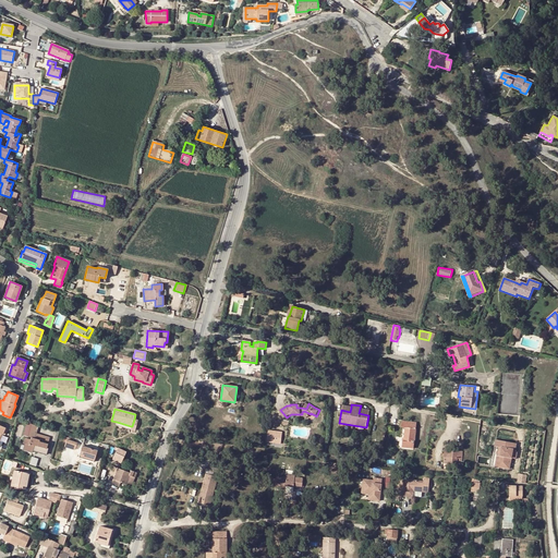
[(401,427),(404,427),(403,438),(403,440),(401,440),(401,447),(412,448),(416,422),(401,421),(401,427)]
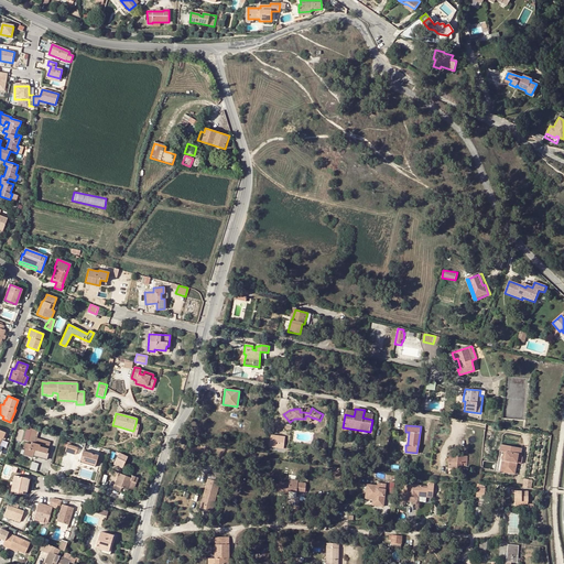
[(285,448),(286,435),(270,434),(270,447),(285,448)]
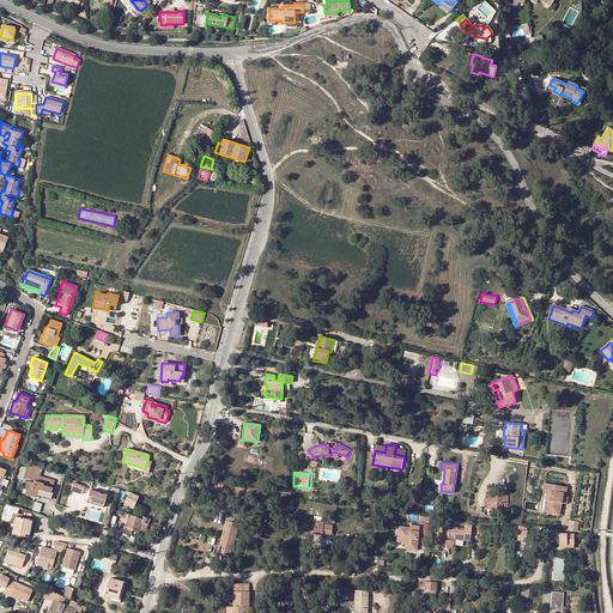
[(24,486),(26,487),(24,495),(35,497),(35,495),(49,499),(50,493),(49,492),(53,480),(38,475),(37,481),(34,480),(32,483),(26,480),(24,486)]
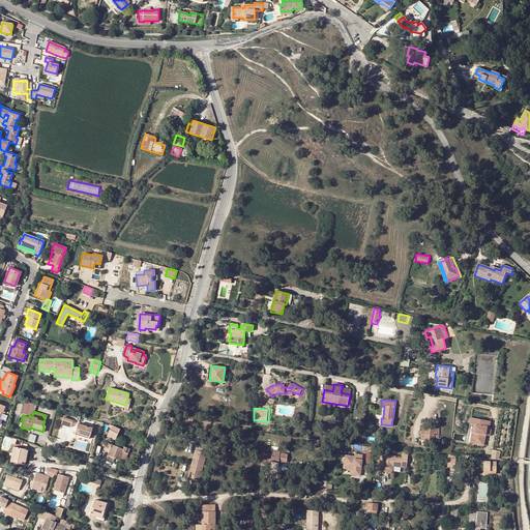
[(72,420),(63,417),(60,423),(70,428),(72,420)]
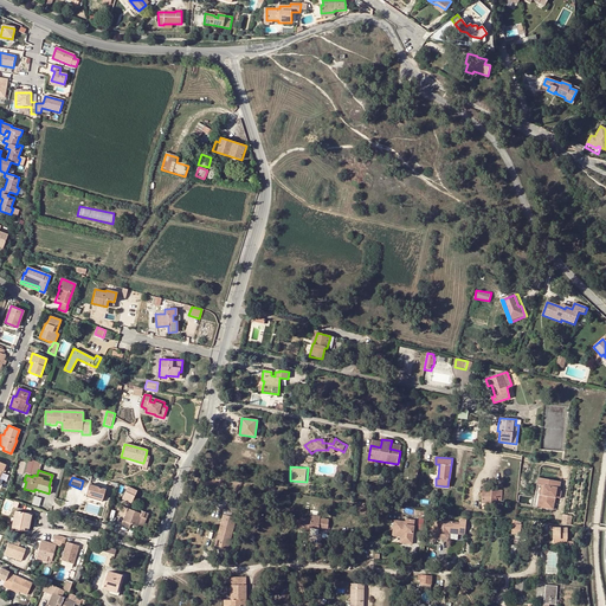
[(561,482),(543,479),(542,485),(545,487),(542,502),(545,502),(543,508),(554,510),(556,498),(561,498),(562,491),(560,491),(561,482)]
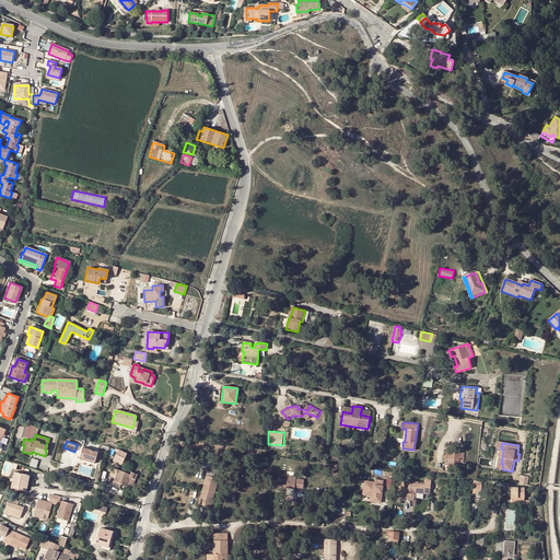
[(96,452),(82,447),(78,458),(93,463),(96,452)]
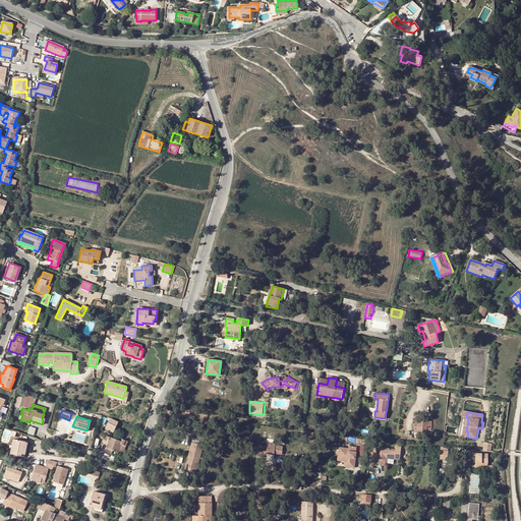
[(117,422),(110,418),(105,428),(112,431),(117,422)]
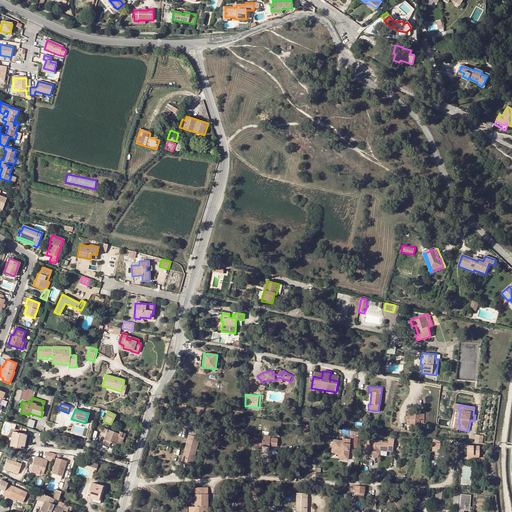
[(419,421),(423,421),(424,414),(407,413),(406,425),(419,426),(419,421)]
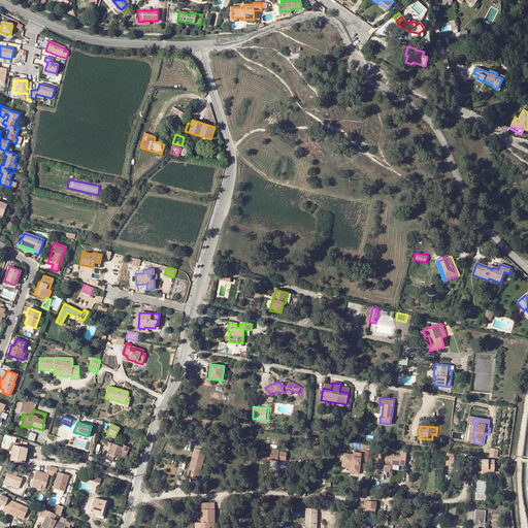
[(123,448),(103,439),(101,444),(103,446),(102,449),(107,450),(106,452),(105,452),(104,456),(105,456),(105,457),(112,460),(113,457),(124,461),(129,448),(124,446),(123,448)]
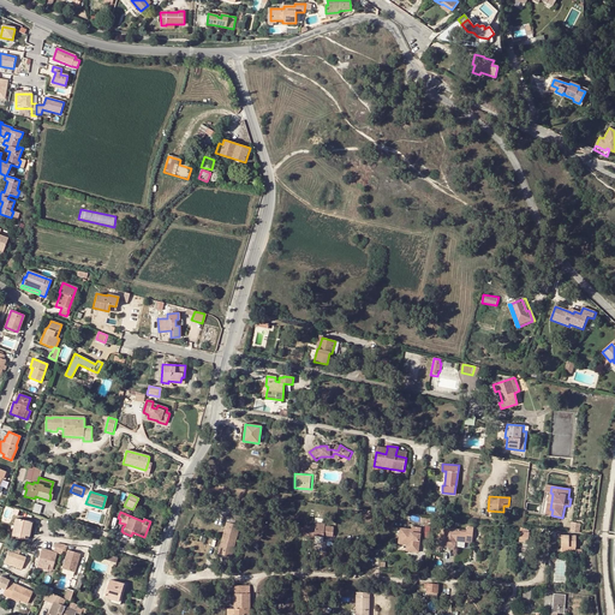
[(31,521),(15,518),(11,536),(28,539),(31,521)]
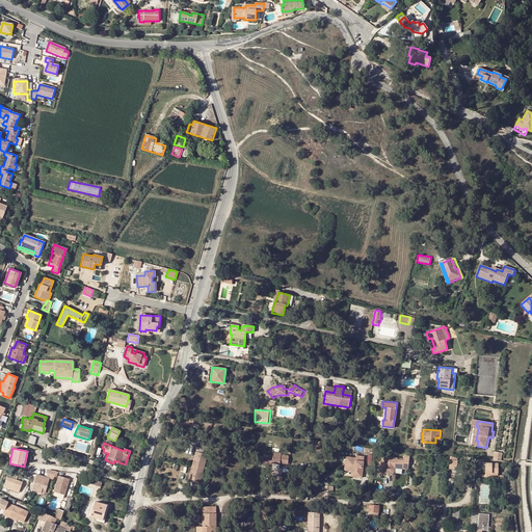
[(502,452),(495,451),(494,459),(502,460),(502,452)]
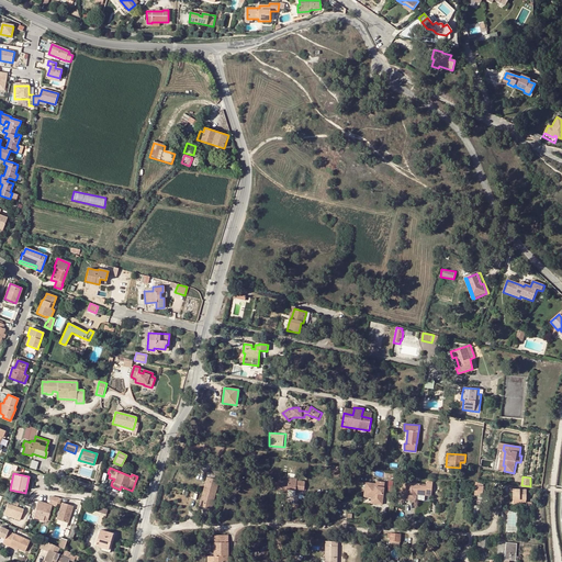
[(199,506),(211,509),(218,481),(214,480),(209,478),(206,478),(199,506)]
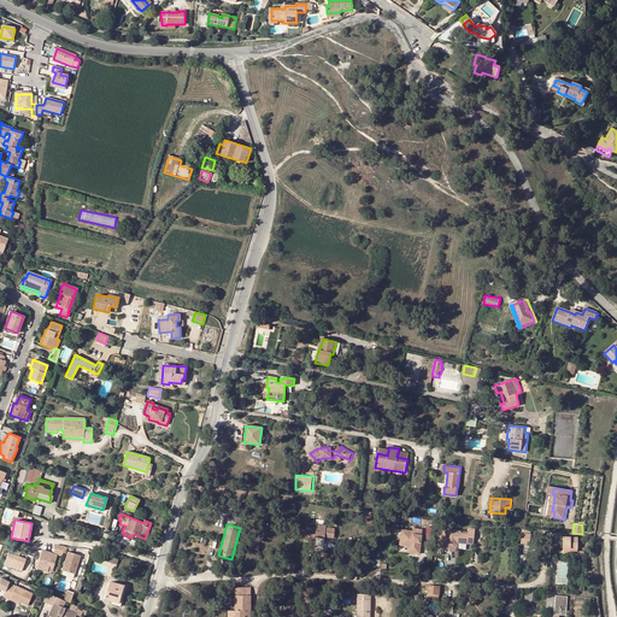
[(316,529),(305,528),(304,539),(315,540),(315,536),(324,538),(324,536),(328,536),(333,538),(334,529),(325,528),(325,526),(316,526),(316,529)]
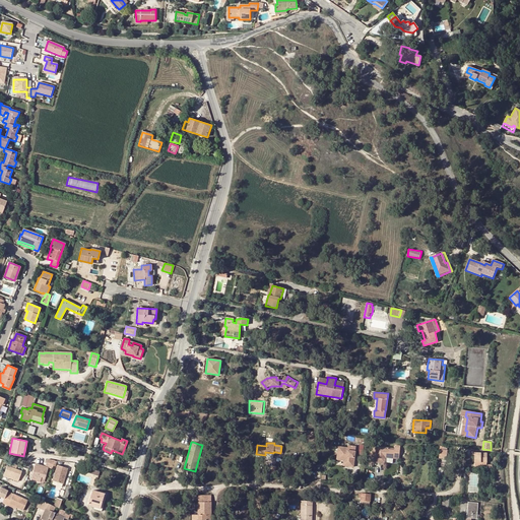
[(347,465),(355,466),(359,446),(350,445),(350,447),(341,446),(339,456),(348,458),(347,465)]
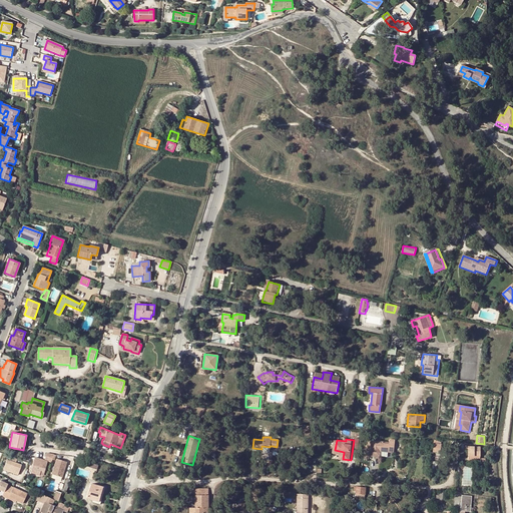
[(388,448),(388,452),(393,453),(395,440),(390,440),(389,443),(371,440),(369,455),(379,456),(380,451),(380,449),(382,449),(382,448),(388,448)]
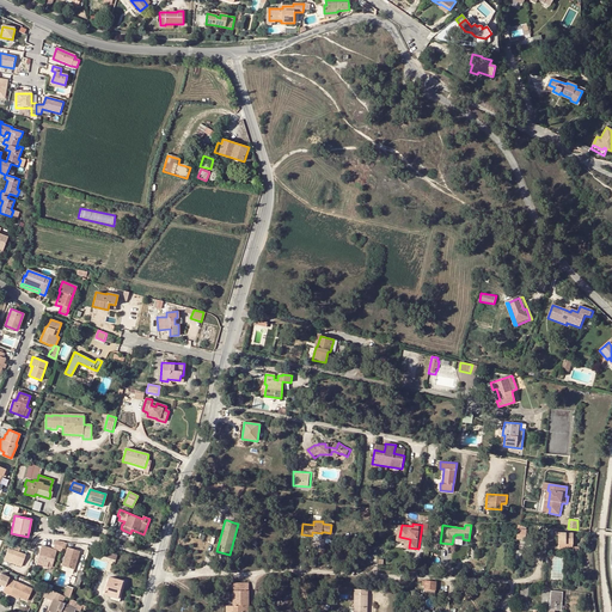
[(558,536),(558,544),(573,544),(573,533),(555,532),(555,534),(558,536)]
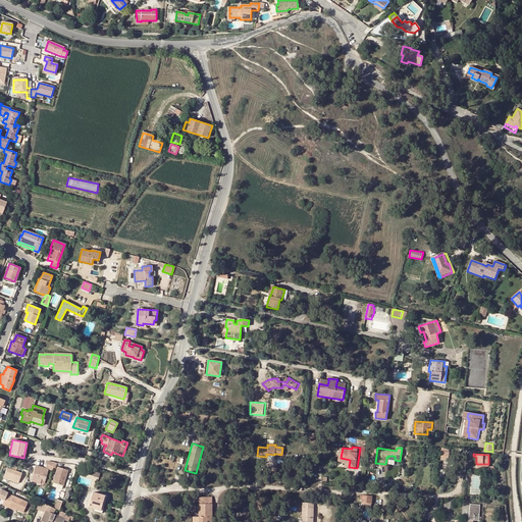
[(347,467),(349,467),(350,460),(341,458),(341,461),(348,462),(347,467)]
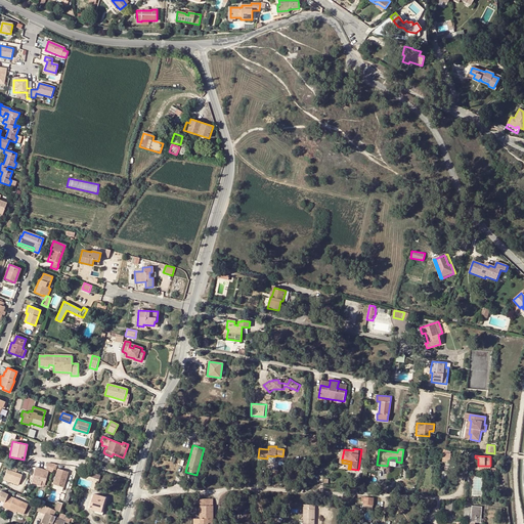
[(52,470),(54,465),(47,464),(45,470),(36,467),(33,477),(31,482),(41,485),(42,480),(45,481),(48,471),(52,472),(52,470)]
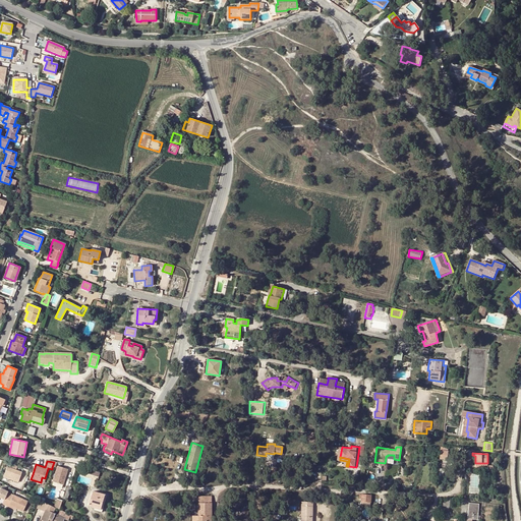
[(3,477),(19,481),(22,470),(7,466),(3,477)]
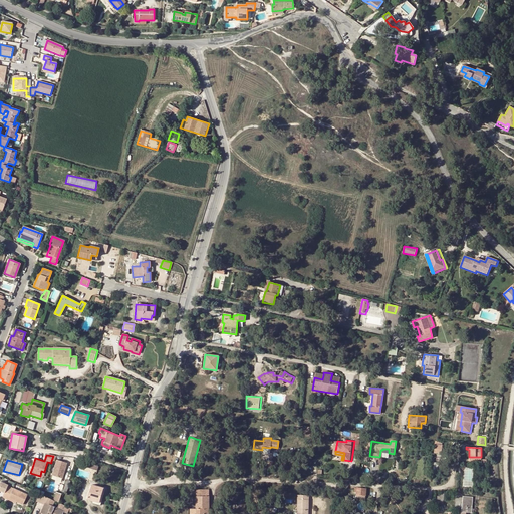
[(66,463),(55,460),(51,476),(62,479),(66,463)]
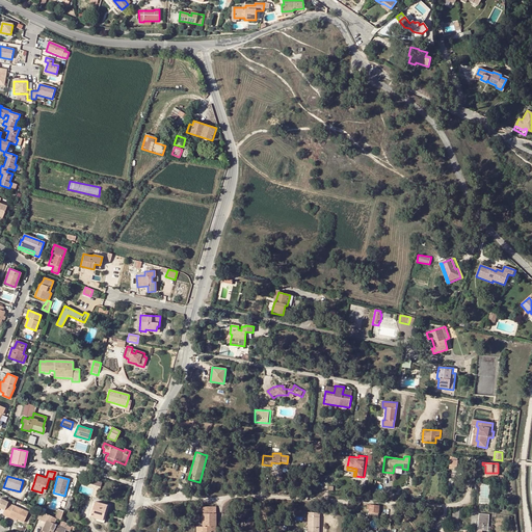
[(68,510),(72,498),(69,496),(63,509),(68,510)]
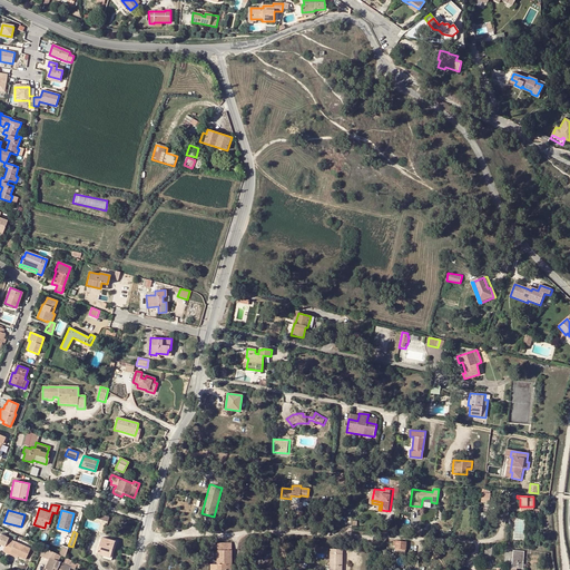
[(1,551),(8,554),(9,552),(13,541),(7,539),(7,538),(0,534),(0,544),(3,547),(1,551)]
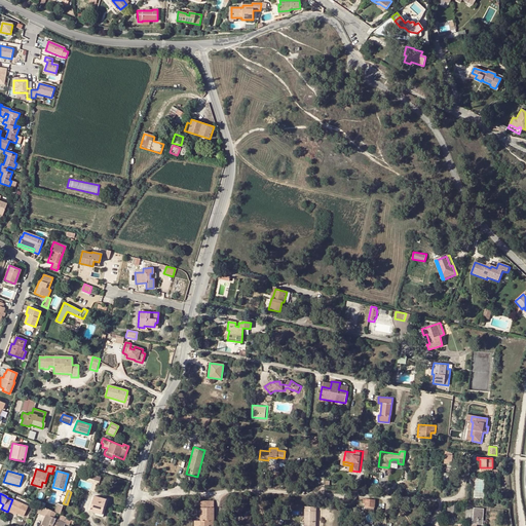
[(106,499),(94,495),(89,511),(101,514),(106,499)]
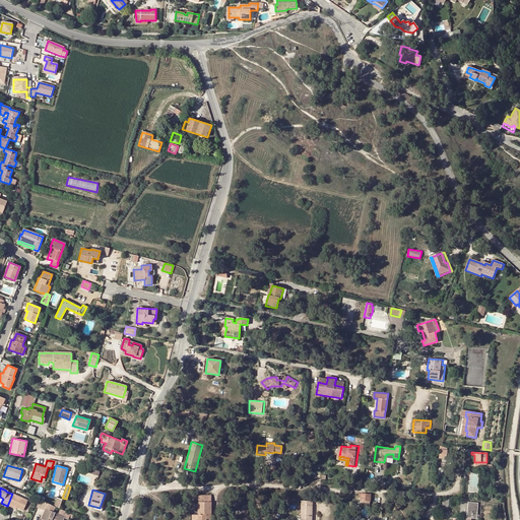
[(8,504),(15,507),(22,510),(26,501),(12,494),(8,504)]
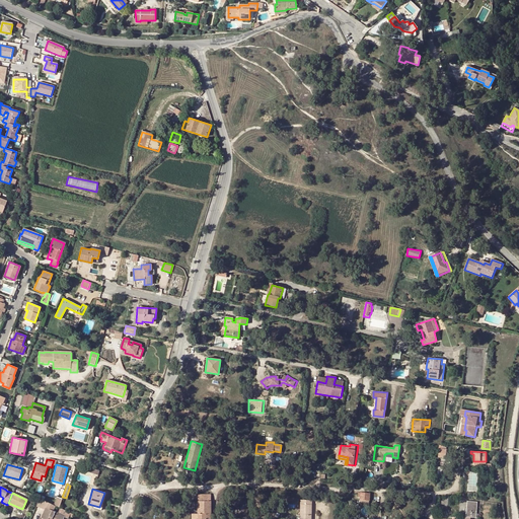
[(198,518),(211,518),(211,496),(198,496),(199,515),(198,518)]
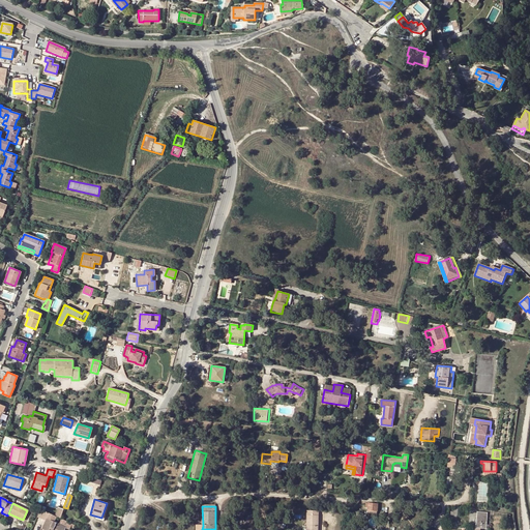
[(54,516),(59,518),(62,509),(57,507),(54,516)]
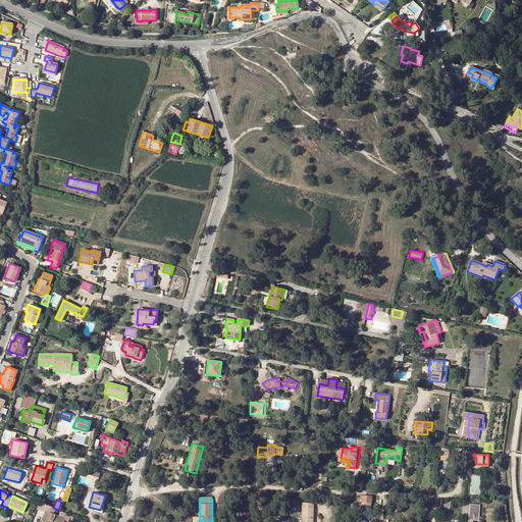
[(40,503),(36,510),(44,514),(41,521),(42,521),(62,521),(64,519),(53,515),(55,510),(40,503)]
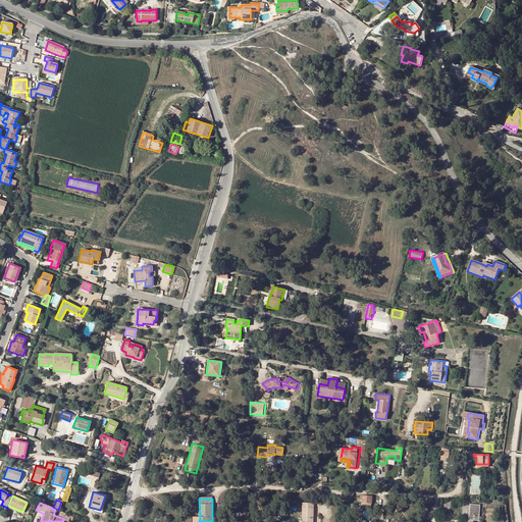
[(312,521),(312,504),(301,504),(300,521),(312,521)]
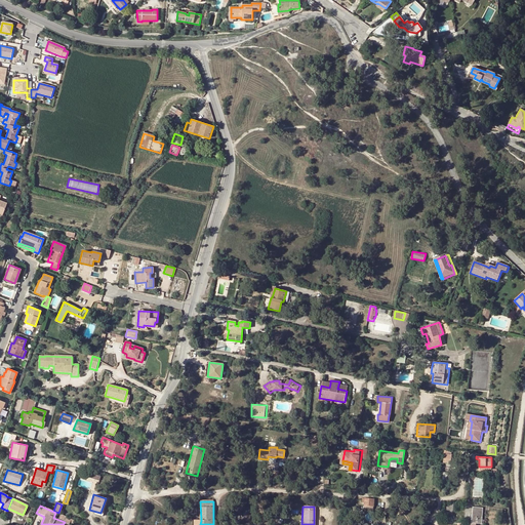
[(482,523),(483,508),(473,507),(471,523),(476,523),(482,523)]
